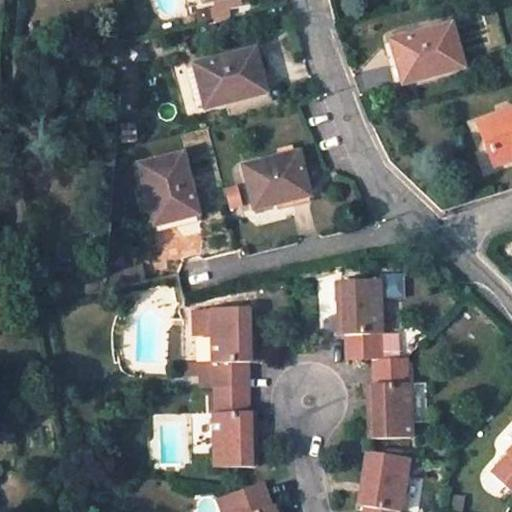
[(200,0),(202,3),(212,0),(215,10),(225,7),(239,4),(238,0),(200,0)]
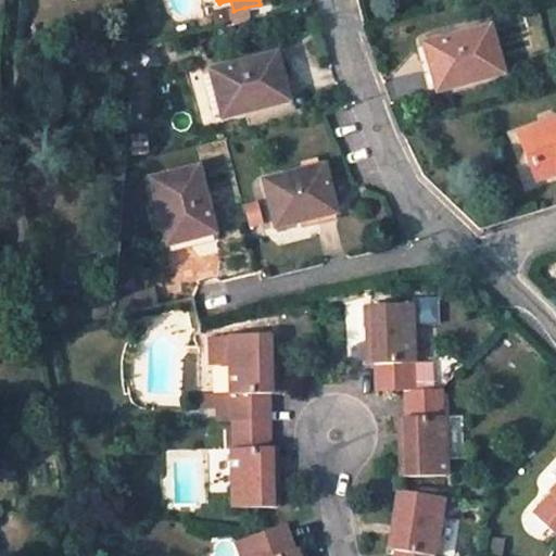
[(234,11),(229,12),(231,24),(248,21),(244,8),(234,11)]
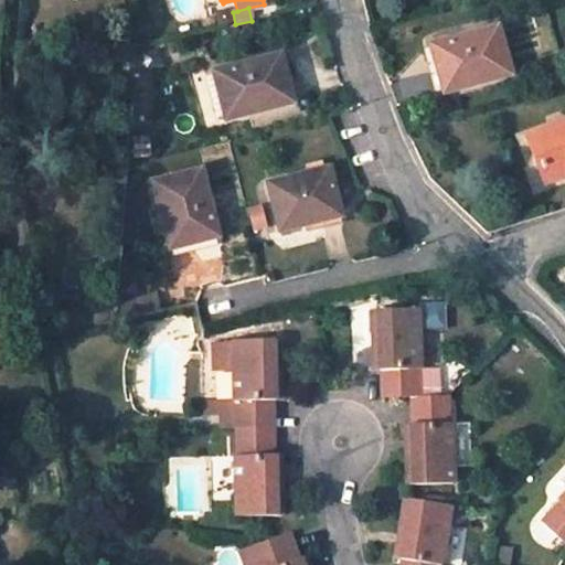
[(497,24),(430,42),(444,91),(510,72),(497,24)]
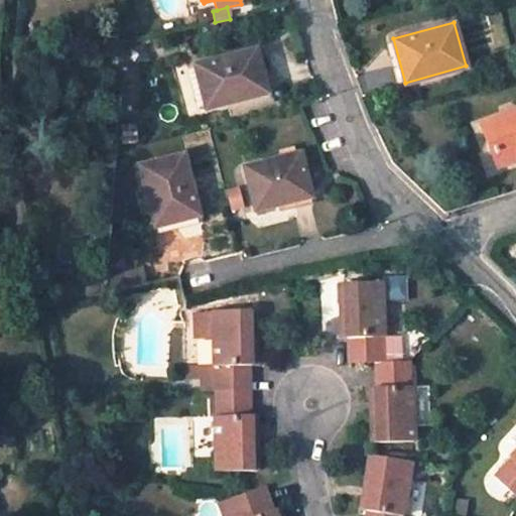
[(257,48),(196,65),(206,109),(267,92),(257,48)]
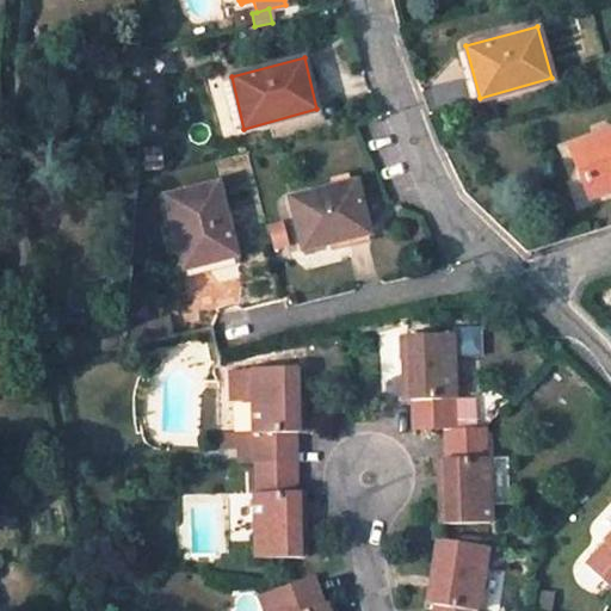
[(610,128),(569,144),(582,180),(592,178),(598,192),(610,187),(610,128)]
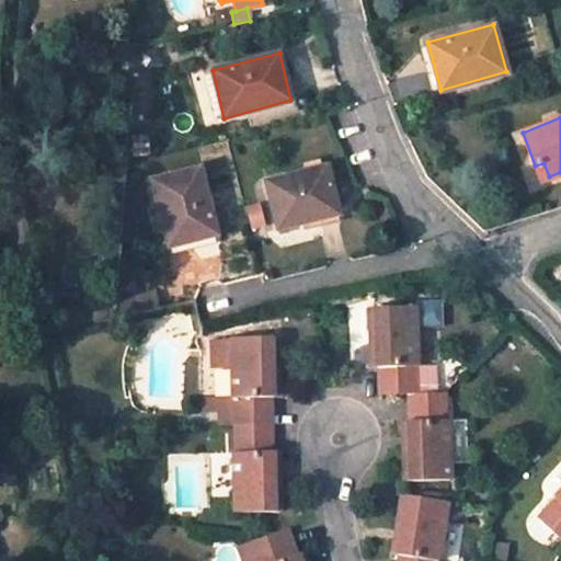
[(541,181),(549,176),(544,163),(535,165),(541,181)]
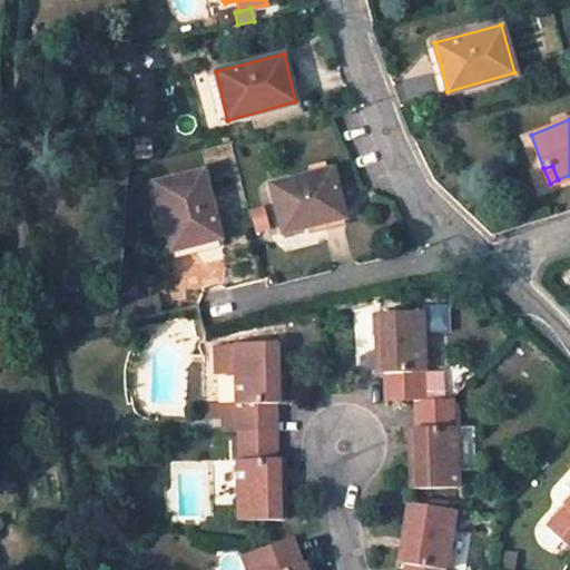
[(203,170),(156,183),(173,251),(219,238),(203,170)]
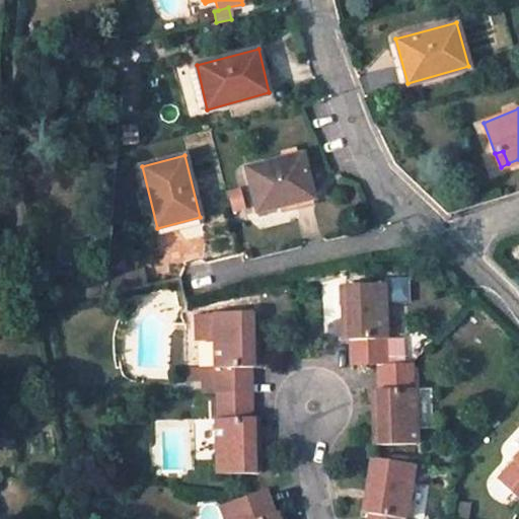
[(300,155),(246,169),(256,212),(312,198),(300,155)]
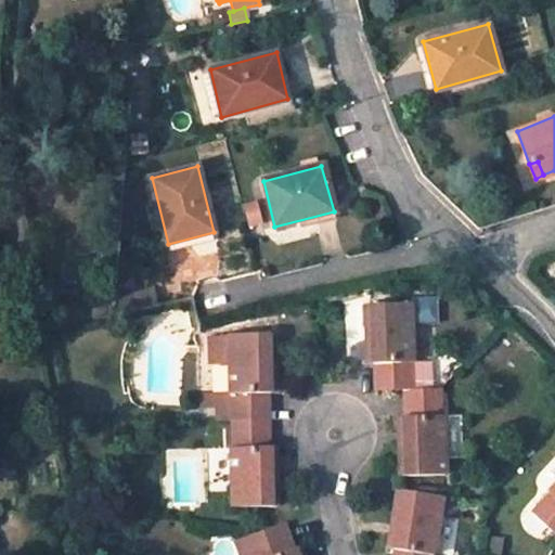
[(412,302),(365,302),(366,362),(375,362),(375,389),(402,388),(412,388),(411,361),(413,361),(412,302)]
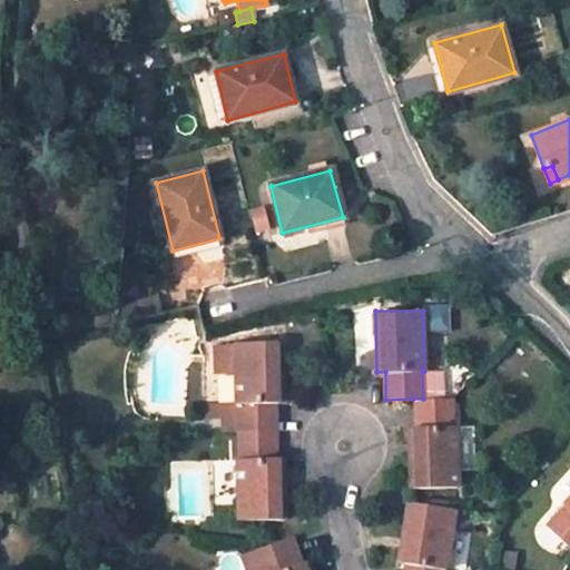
[(235,344),(216,344),(216,372),(235,372),(235,403),(238,403),(238,431),(276,430),(276,403),(283,403),(283,342),(235,342),(235,344)]
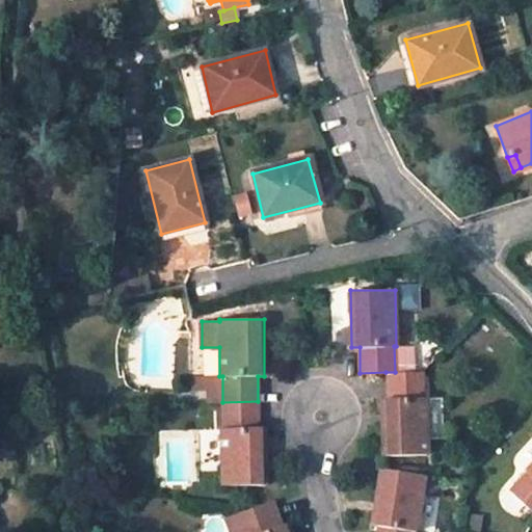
[(422,398),(422,371),(395,372),(386,372),(387,398),(380,398),(381,455),(427,454),(425,398),(422,398)]
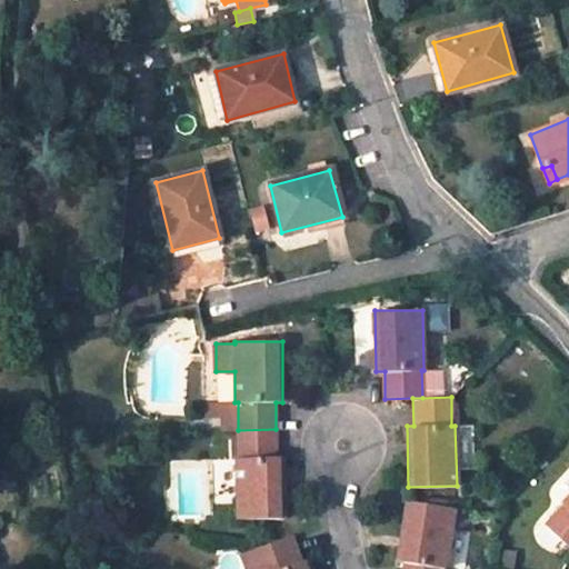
[(236,457),(237,519),(286,518),(283,457),(277,456),(276,429),(238,430),(238,457),(236,457)]
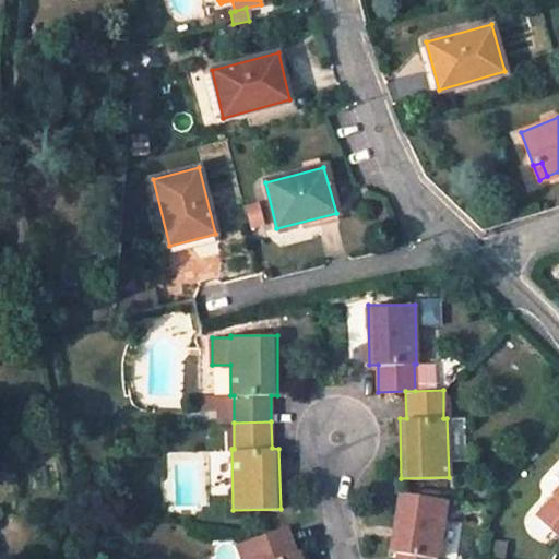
[(558,487),(554,494),(555,495),(536,514),(558,535),(558,487)]
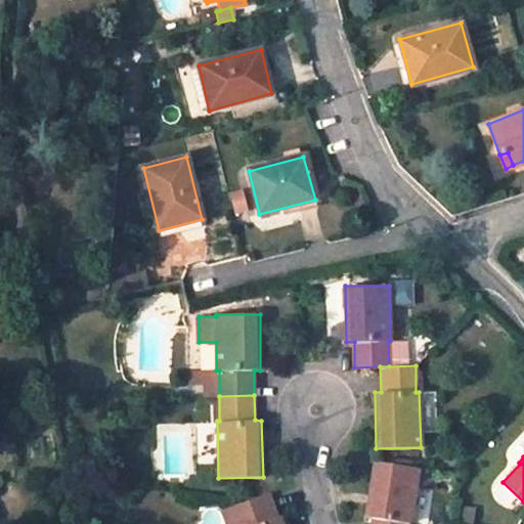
[(419,468),(377,462),(367,516),(374,517),(372,523),(406,523),(407,523),(409,523),(419,468)]
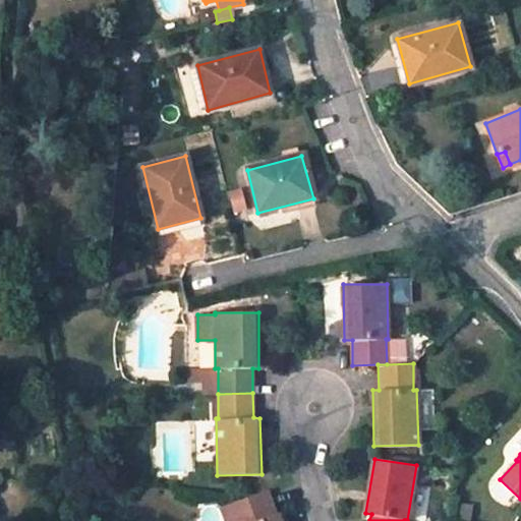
[(266,490),(223,506),(228,520),(284,520),(282,511),(274,514),(266,490)]
